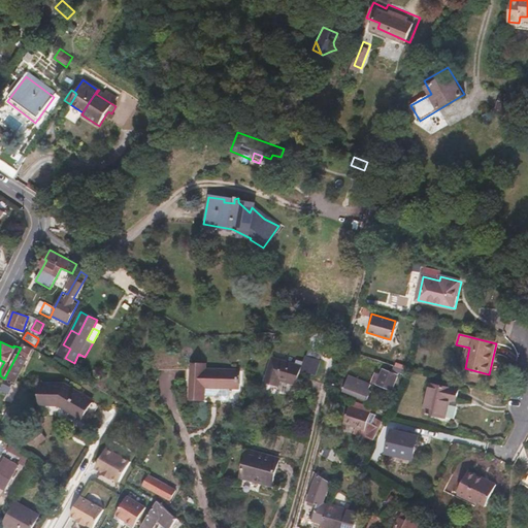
[(4,378),(3,382),(11,386),(31,349),(22,344),(21,348),(4,378)]
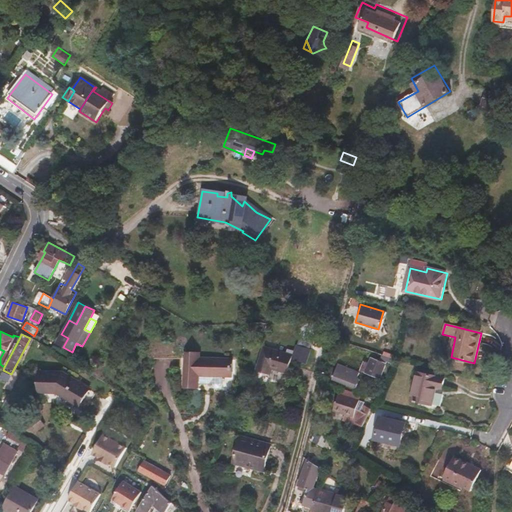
[(257,369),(272,373),(274,369),(288,373),(293,355),(263,346),(257,369)]
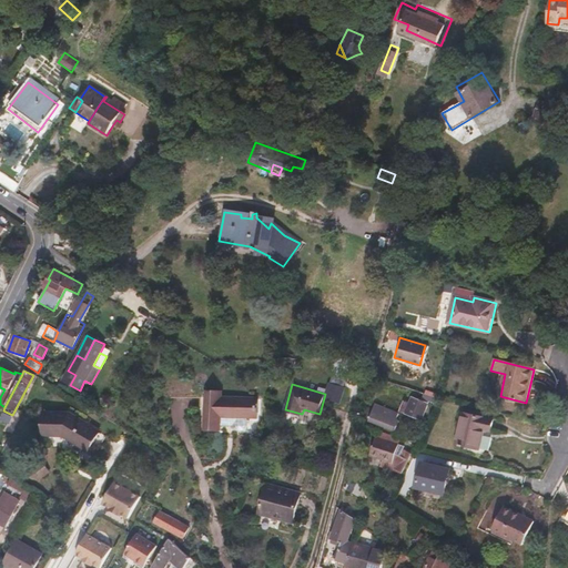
[(204,429),(221,430),(221,425),(222,416),(247,417),(257,417),(259,397),(222,397),(222,389),(205,389),(204,429)]
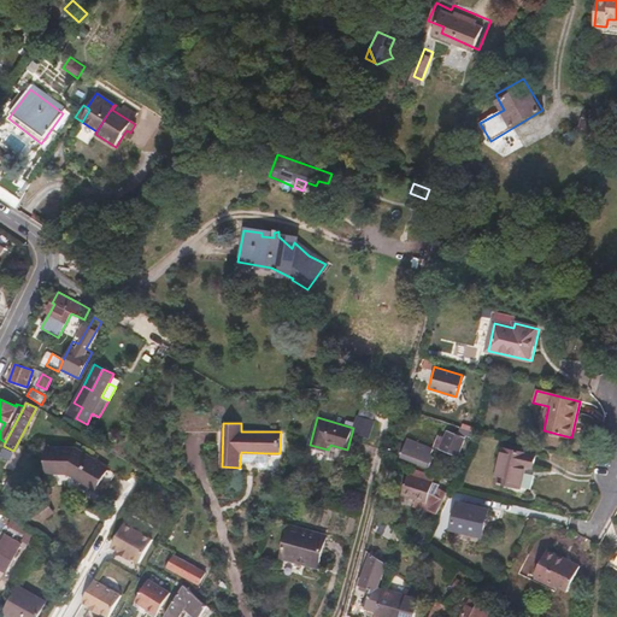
[(459,434),(475,440),(479,433),(477,433),(460,427),(459,434)]
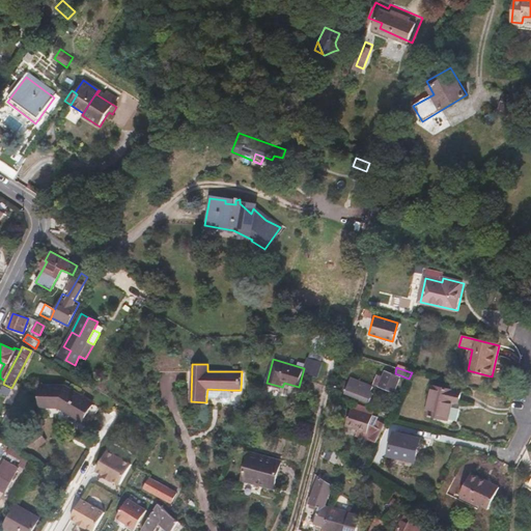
[(385,371),(380,386),(395,392),(400,378),(385,371)]
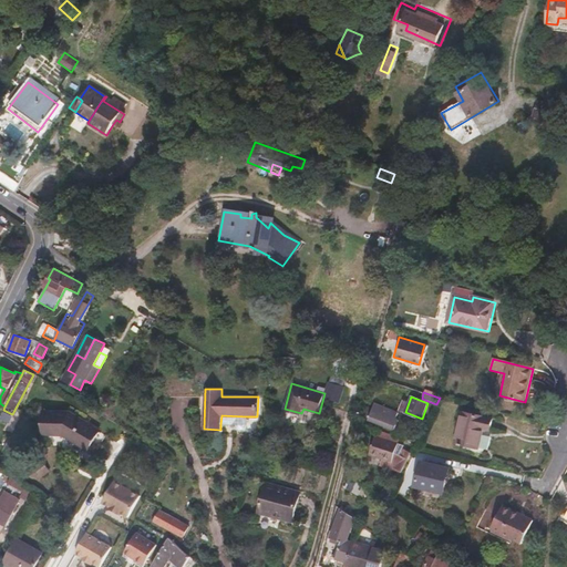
[(369,419),(395,429),(401,414),(374,403),(369,419)]
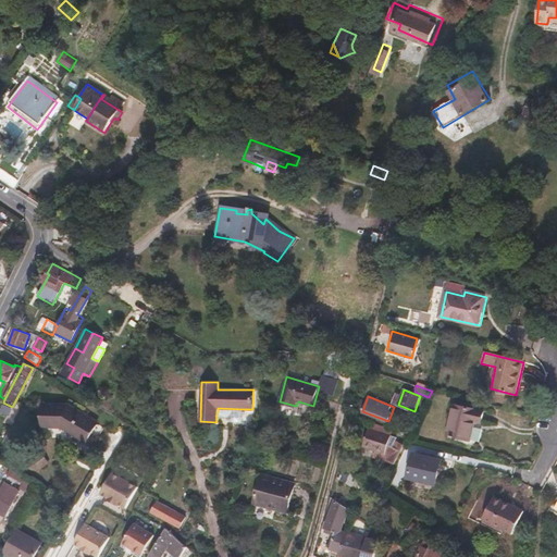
[(44,425),(60,425),(86,442),(98,422),(67,403),(45,401),(44,425)]
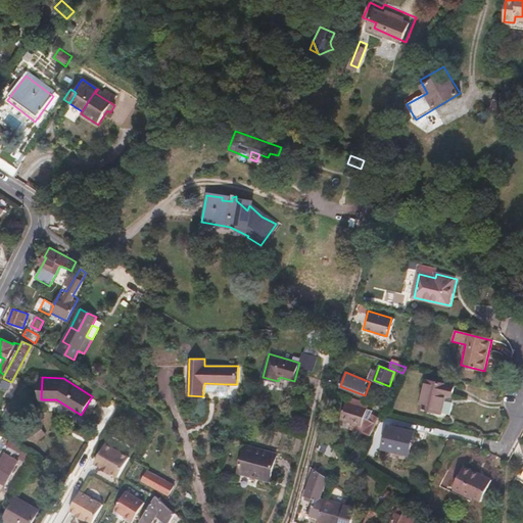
[(445,395),(453,396),(455,385),(428,380),(422,409),(441,414),(445,395)]
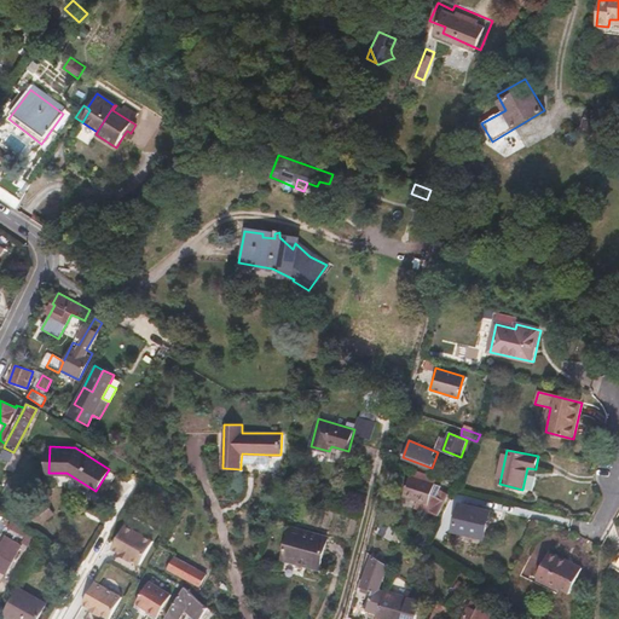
[(242,453),(241,463),(255,464),(255,466),(258,468),(262,469),(266,469),(268,467),(270,464),(270,455),(242,453)]
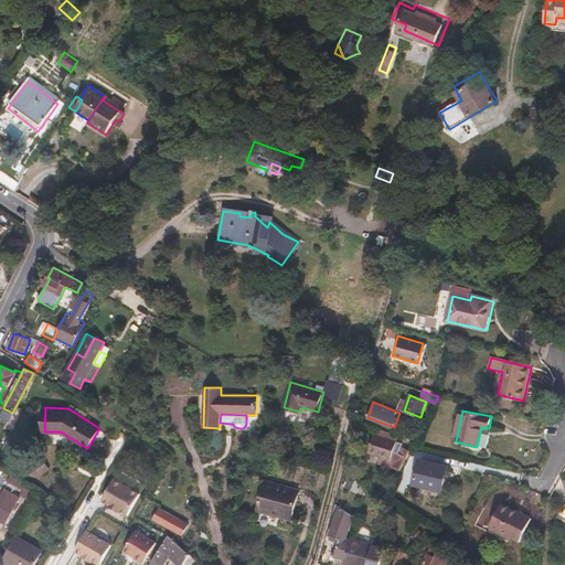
[(396,479),(411,451),(397,445),(400,435),(376,428),(371,446),(396,455),(387,473),(396,479)]
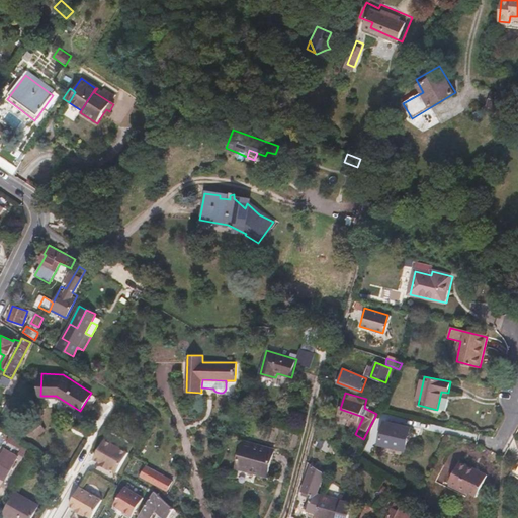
[(385,423),(380,444),(406,450),(411,428),(385,423)]
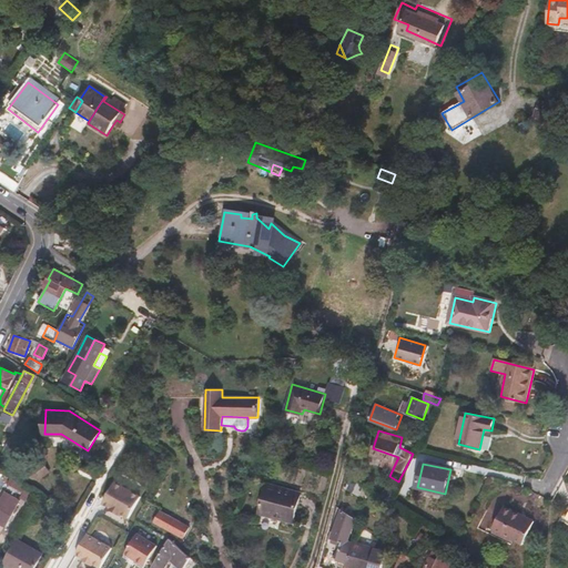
[(23,493),(21,497),(28,501),(34,490),(12,477),(8,483),(23,493)]
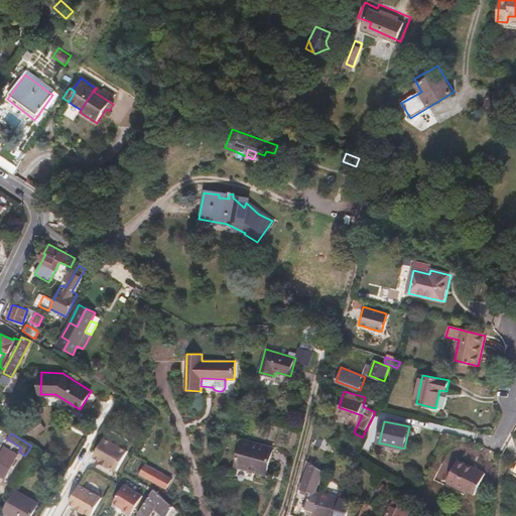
[(110,466),(117,470),(128,450),(104,436),(93,456),(102,461),(101,463),(109,467),(110,466)]
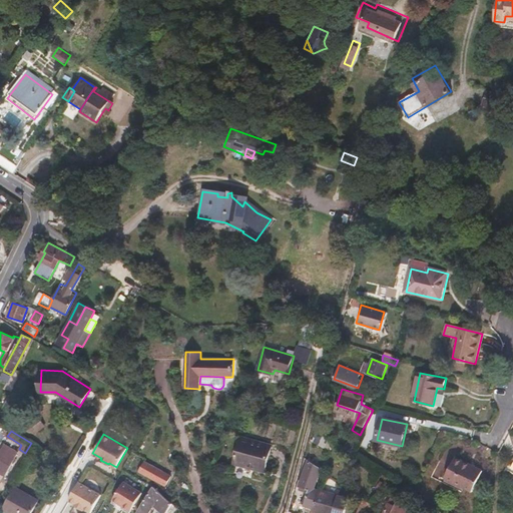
[(271,446),(242,438),(235,463),(264,471),(271,446)]
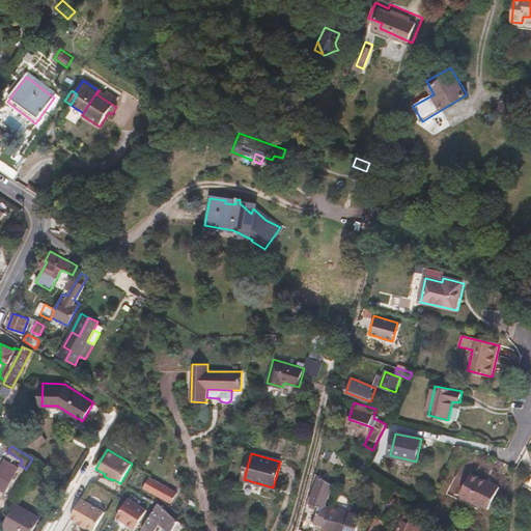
[(0,467),(0,488),(5,492),(19,467),(5,458),(0,467)]
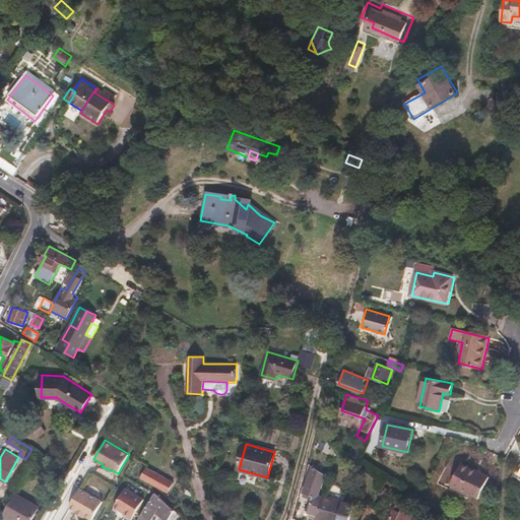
[(451,485),(453,485),(451,489),(469,497),(470,495),(478,499),(490,477),(462,463),(451,485)]
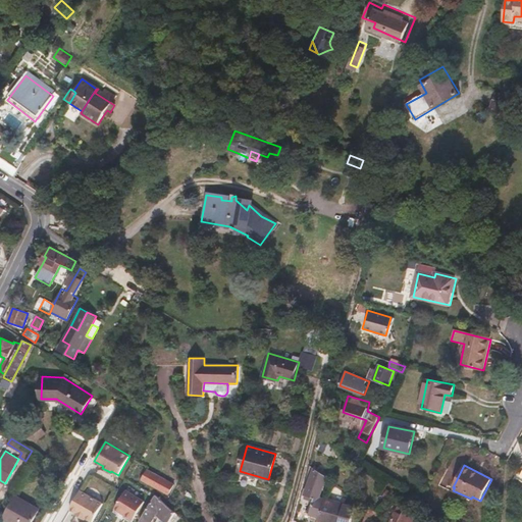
[(143,479),(160,488),(165,479),(148,470),(143,479)]
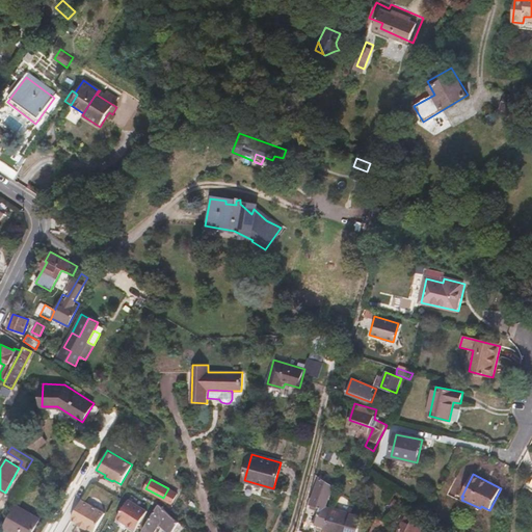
[(325,527),(331,508),(325,507),(334,484),(321,479),(312,505),(321,508),(317,524),(325,527)]
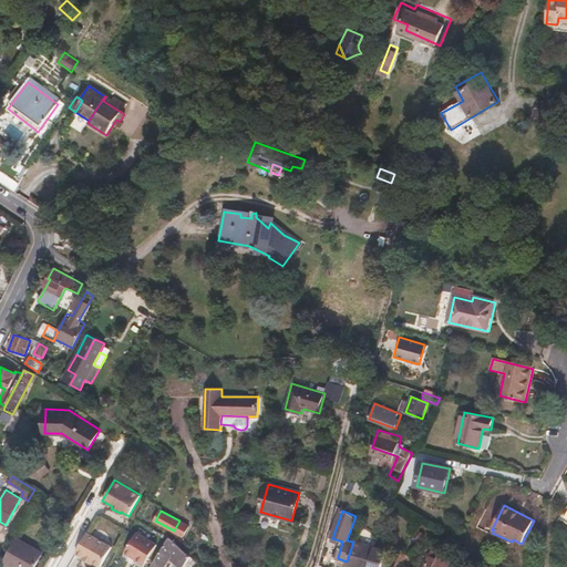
[(174,531),(177,533),(183,523),(179,521),(174,531)]
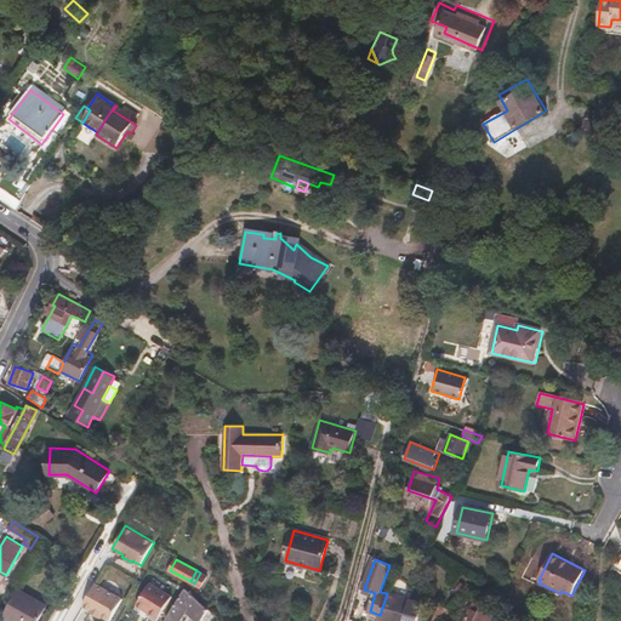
[(200,573),(194,584),(200,587),(206,575),(200,573)]
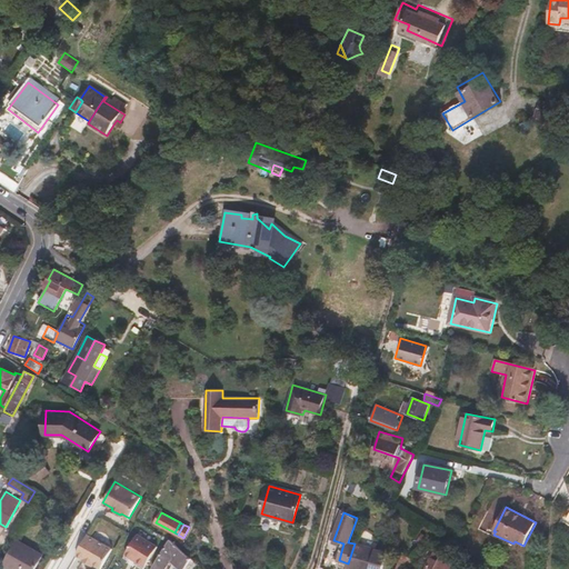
[(427,546),(431,540),(417,530),(413,537),(427,546)]
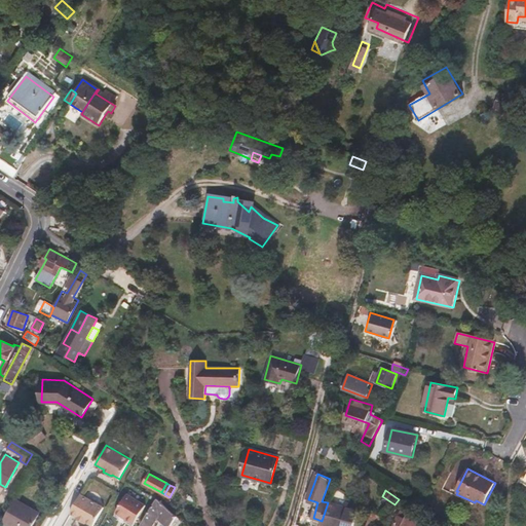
[(127,494),(115,513),(134,524),(146,505),(127,494)]
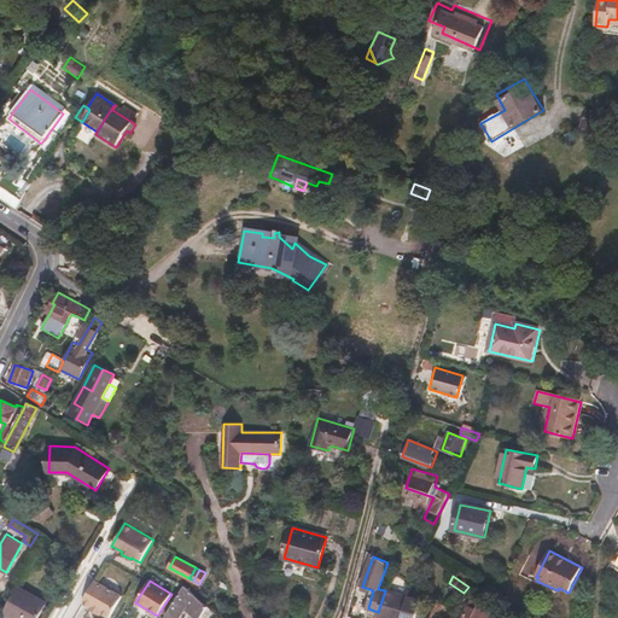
[(95,582),(83,602),(91,607),(101,613),(109,617),(122,598),(95,582)]
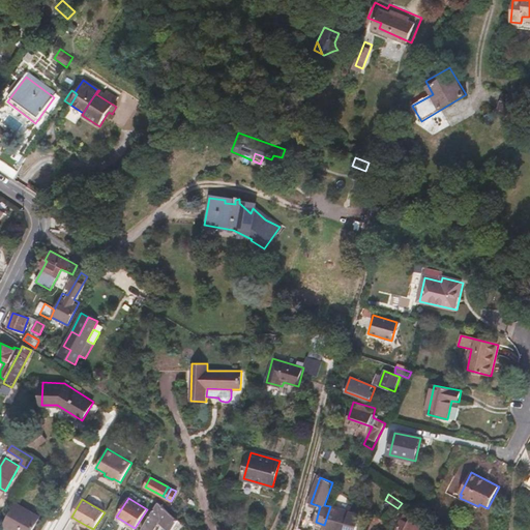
[(166,529),(171,529),(178,520),(162,505),(159,503),(158,502),(141,529),(154,529),(159,523),(166,529)]
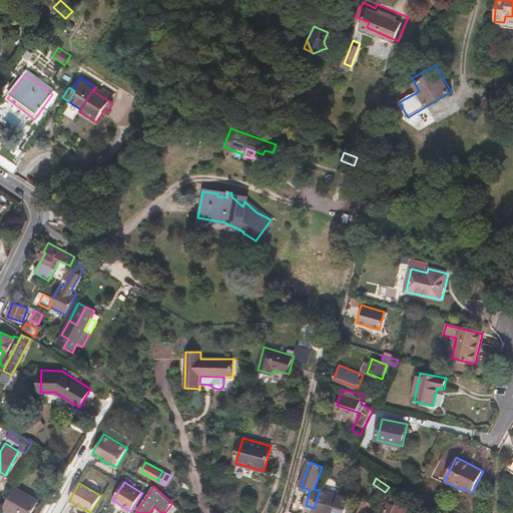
[(16,488),(4,509),(10,512),(30,512),(37,500),(16,488)]
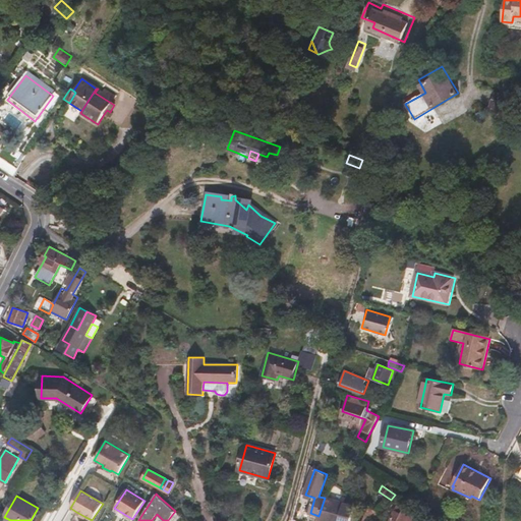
[(319,516),(317,520),(319,520),(350,520),(355,507),(325,498),(319,516)]
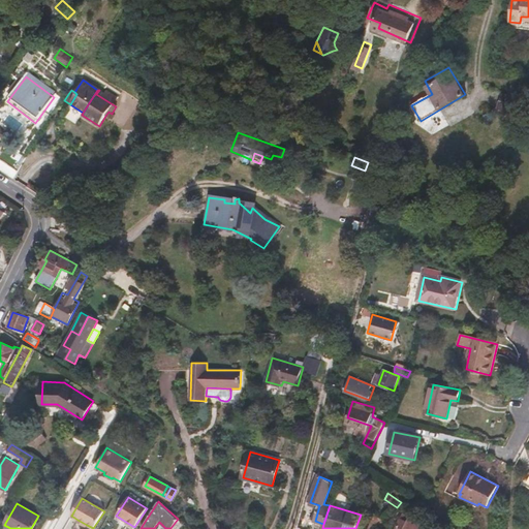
[(369,528),(380,528),(384,521),(376,515),(369,528)]
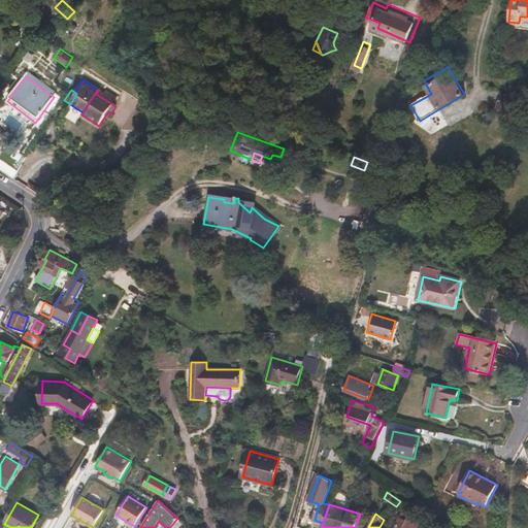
[(418,527),(421,522),(410,516),(407,521),(401,518),(396,527),(418,527)]
